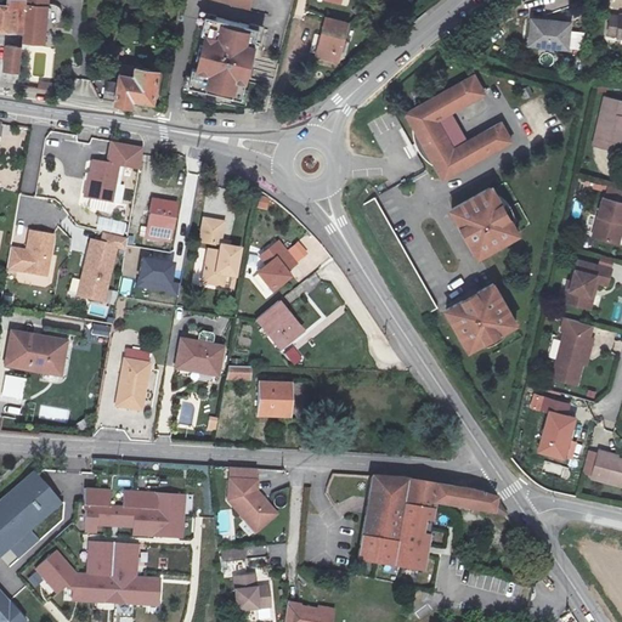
[(0,0),(0,26),(18,28),(21,0),(0,0)]
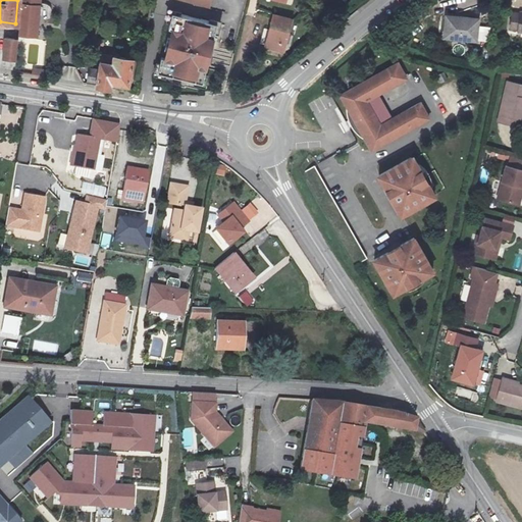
[(21,0),(19,35),(41,38),(44,0),(21,0)]
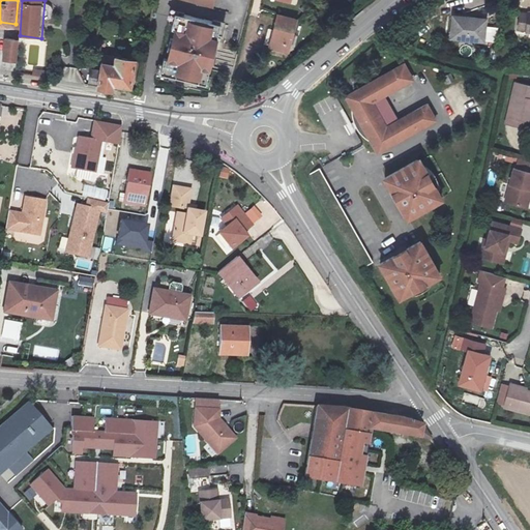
[(529,10),(520,10),(518,30),(529,31),(529,10)]
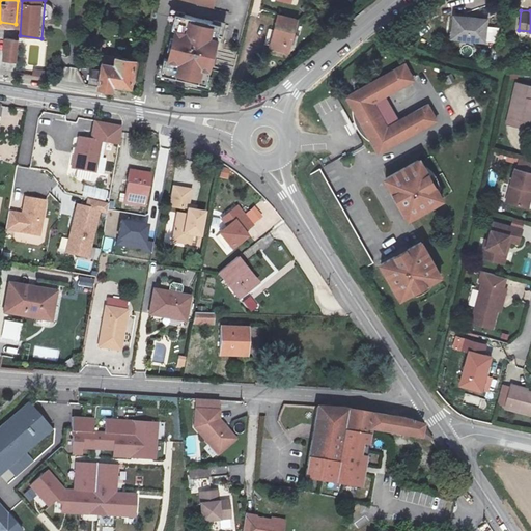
[(289,52),(298,20),(278,15),(271,48),(289,52)]
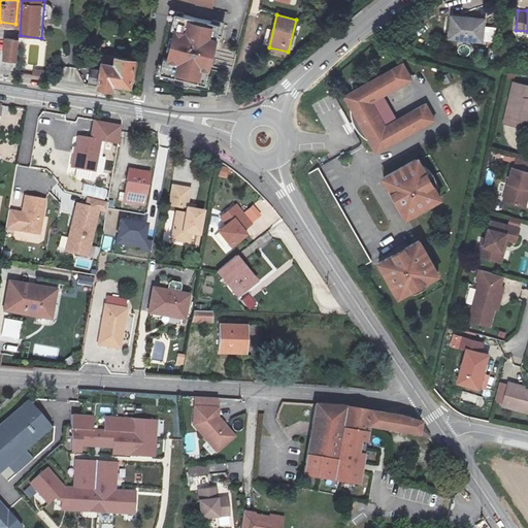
[(483,19),(451,14),(448,37),(480,41),(483,19)]
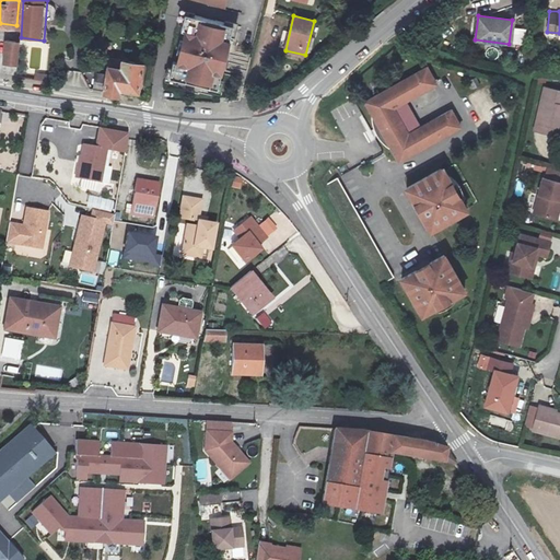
[(185,19),(168,82),(217,95),(233,32),(185,19)]
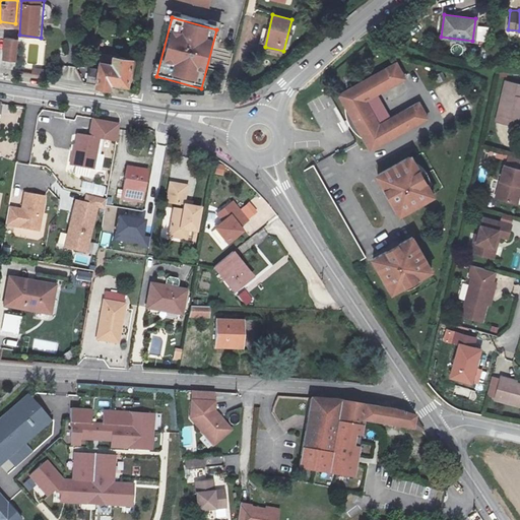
[(19,39),(5,38),(3,60),(17,61),(19,39)]
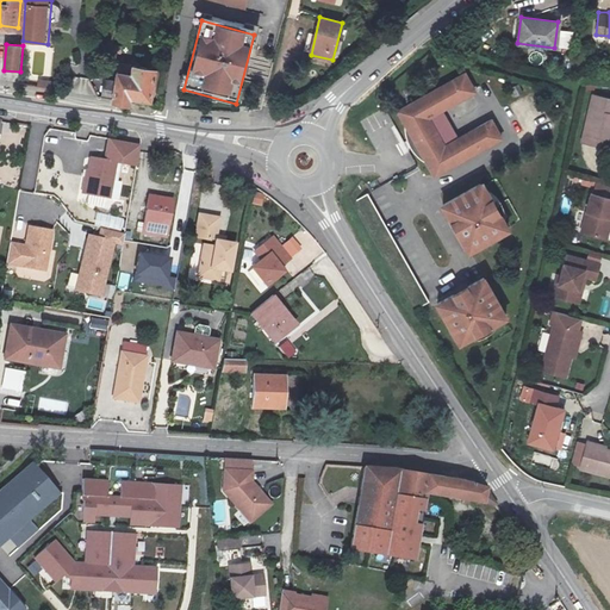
[(111,44),(110,51),(122,54),(123,47),(111,44)]
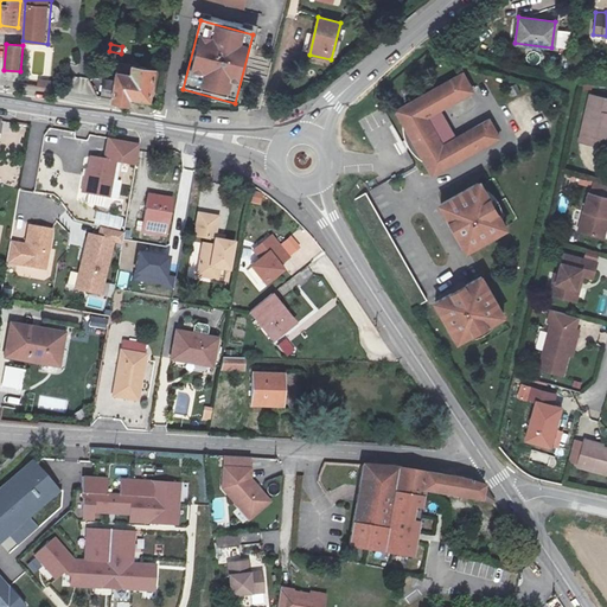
[(101,97),(129,102),(131,96),(151,100),(155,69),(120,63),(116,82),(104,80),(101,97)]
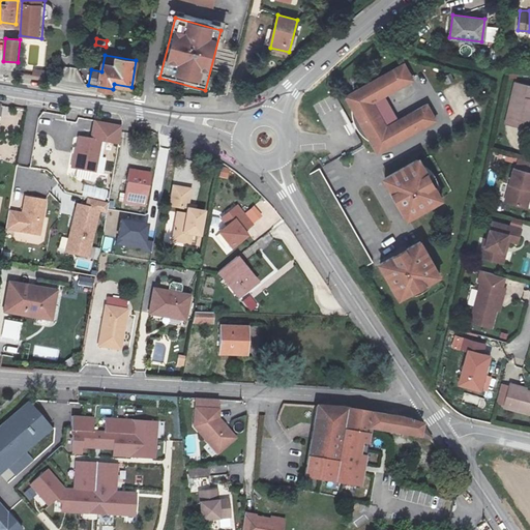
[(416,81),(406,62),(346,96),(353,111),(354,117),(355,122),(357,127),(360,131),(363,137),(367,140),(371,141),(379,155),(440,121),(430,104),(389,126),(376,104),(416,81)]
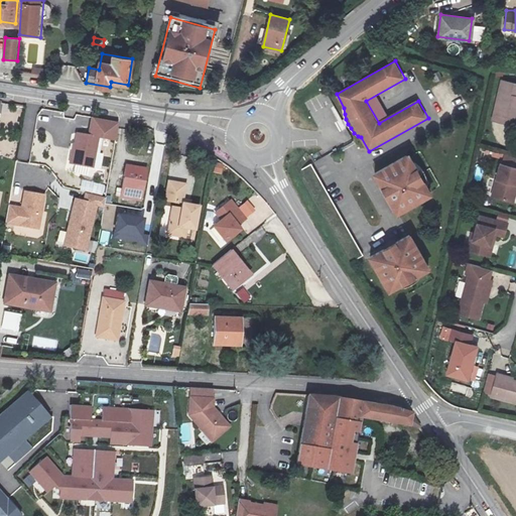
[(493,121),(507,124),(508,117),(515,118),(515,84),(503,81),(493,121)]
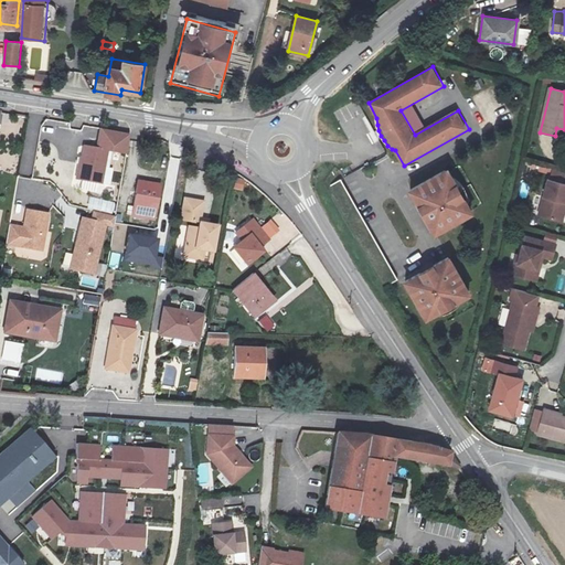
[(98,148),(108,150),(126,152),(129,135),(102,129),(98,148)]
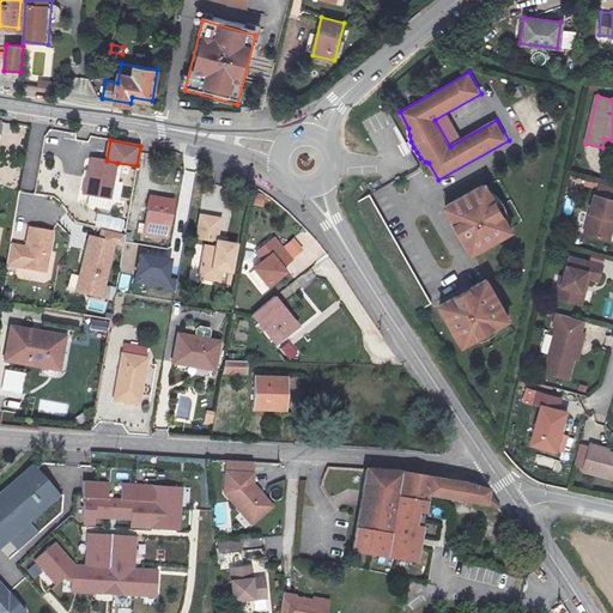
[(111,200),(117,163),(107,161),(92,158),(90,170),(86,170),(82,195),(111,200)]
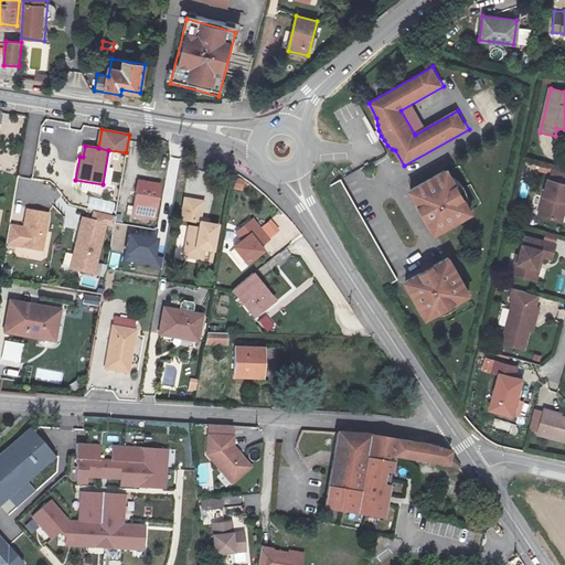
[(448,168),(409,190),(438,237),(476,215),(448,168)]
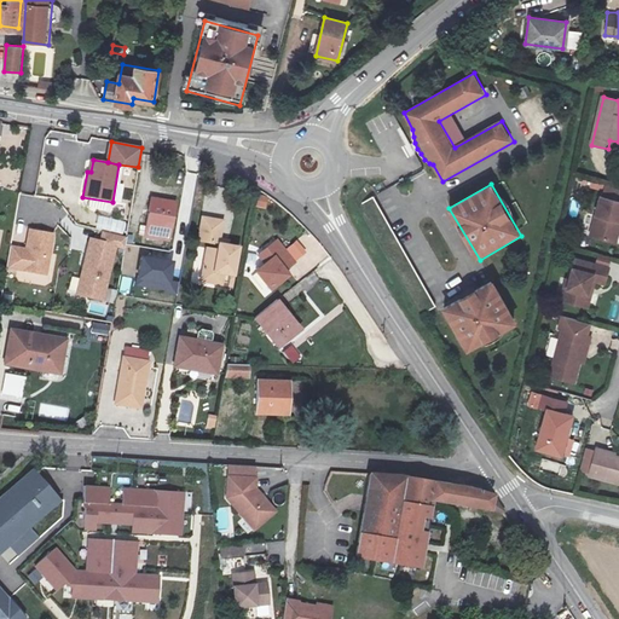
[(174,236),(180,200),(156,196),(150,232),(174,236)]
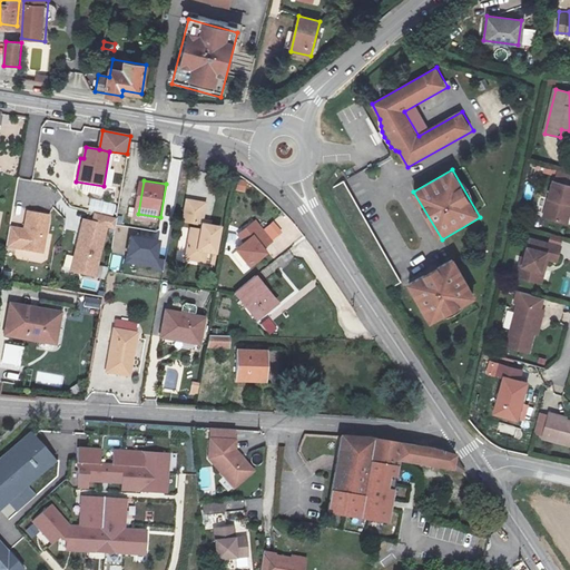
[(569,205),(569,204),(569,185),(554,182),(544,217),(564,223),(569,205)]
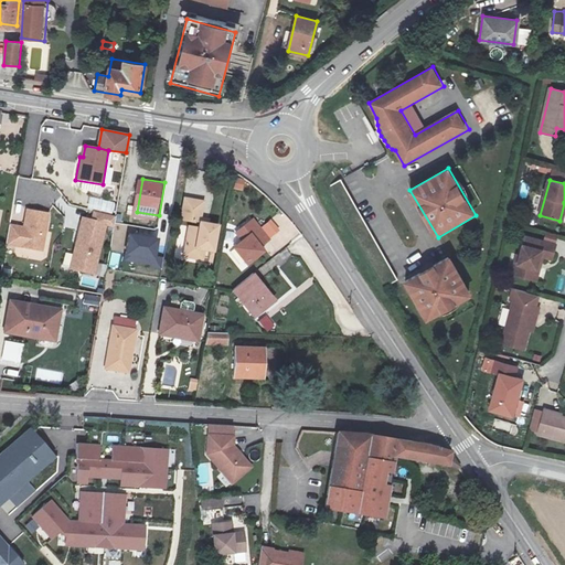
[(521,182),(520,196),(526,198),(529,182),(521,182)]
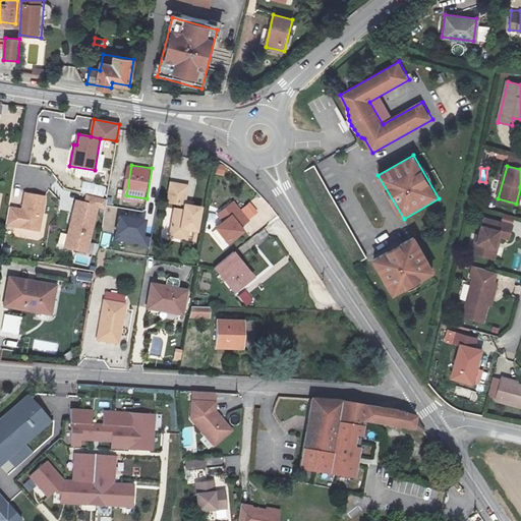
[(190,186),(170,182),(166,205),(183,208),(182,211),(174,209),(169,238),(189,242),(191,232),(197,234),(201,209),(193,207),(194,203),(187,201),(190,186)]
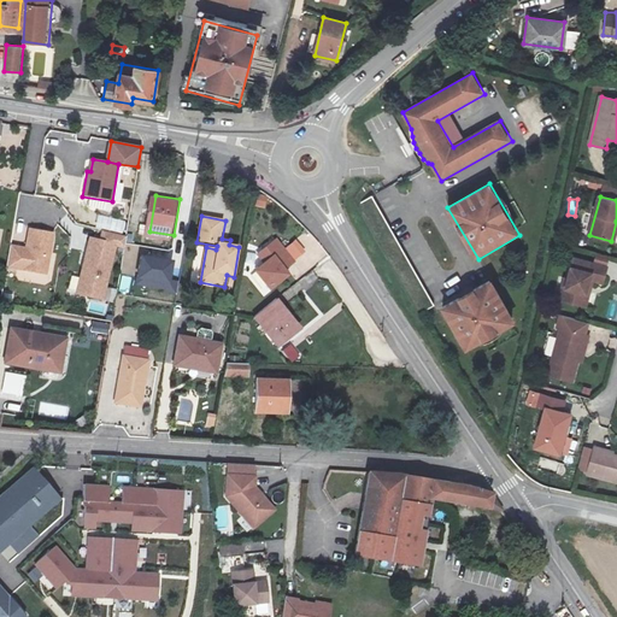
[(101,218),(100,229),(123,230),(124,219),(101,218)]
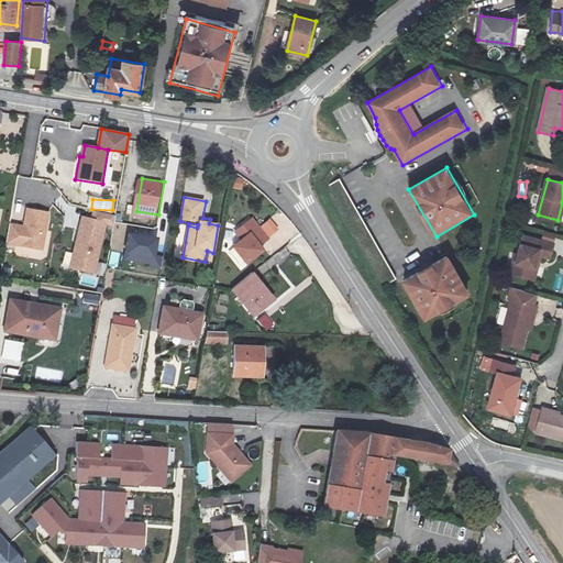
[(52,211),(25,207),(23,224),(9,222),(6,245),(43,251),(52,211)]
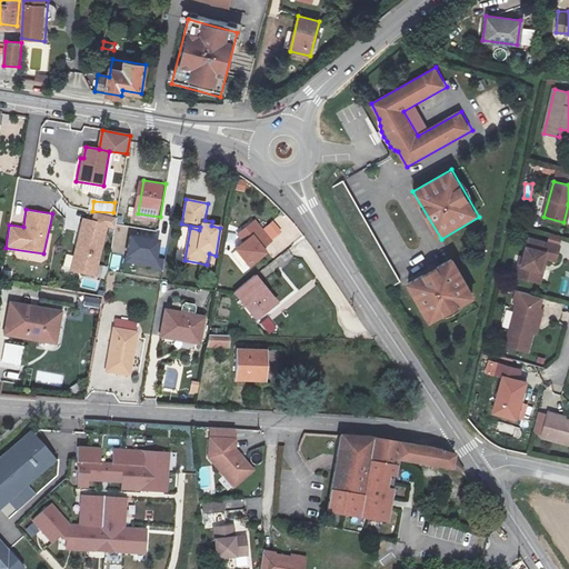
[(108,225),(82,218),(69,271),(96,279),(108,225)]
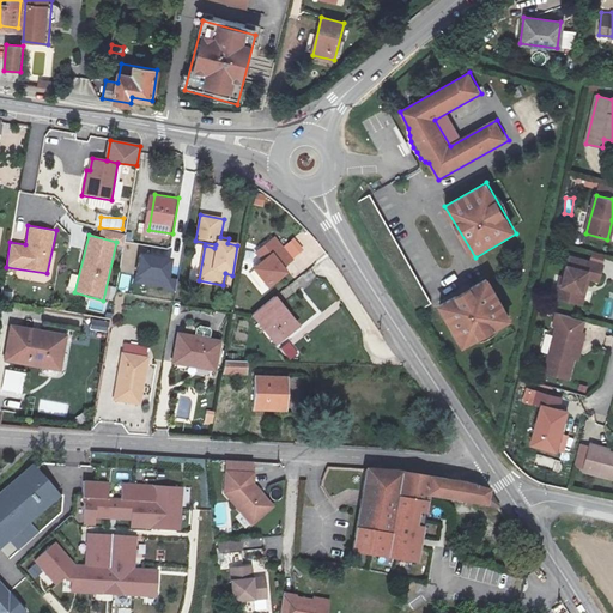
[(289,259),(272,237),(253,253),(259,261),(250,268),(263,286),(281,271),(278,267),(289,259)]
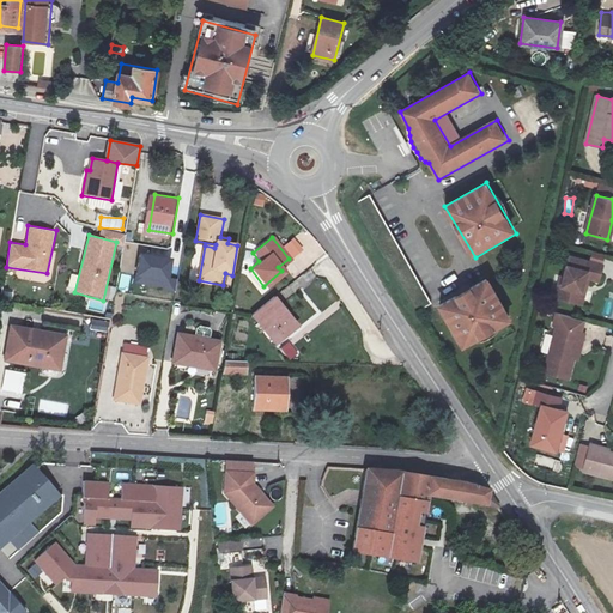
[(174,259),(139,252),(133,284),(168,290),(174,259)]
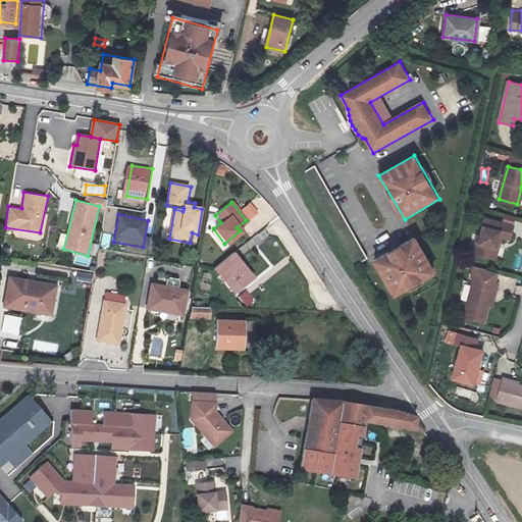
[(474,254),(493,259),(499,238),(502,238),(511,240),(514,226),(486,219),(480,241),(478,247),(475,247),(474,254)]
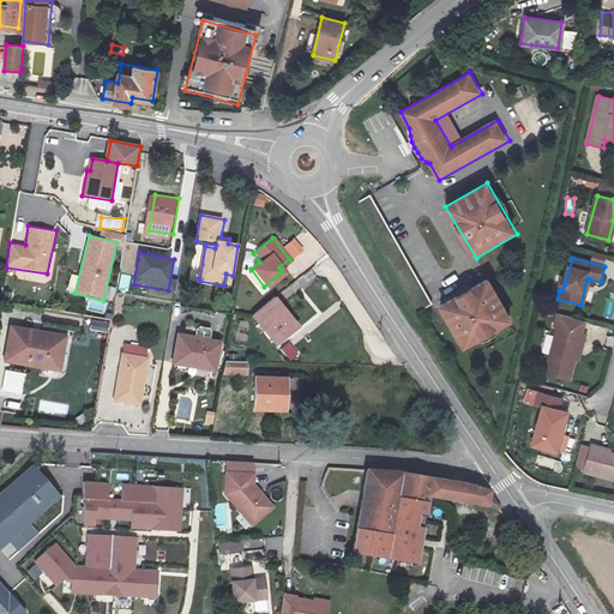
[(488,278),(441,306),(465,348),(512,321),(488,278)]
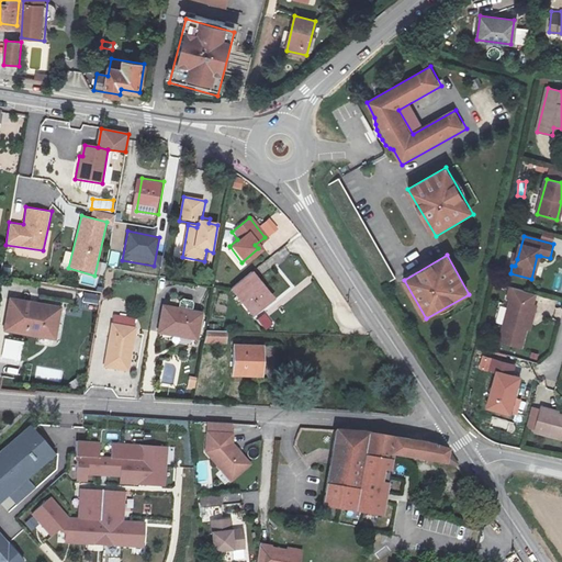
[(232,288),(250,312),(269,299),(256,281),(258,280),(251,271),(232,288)]
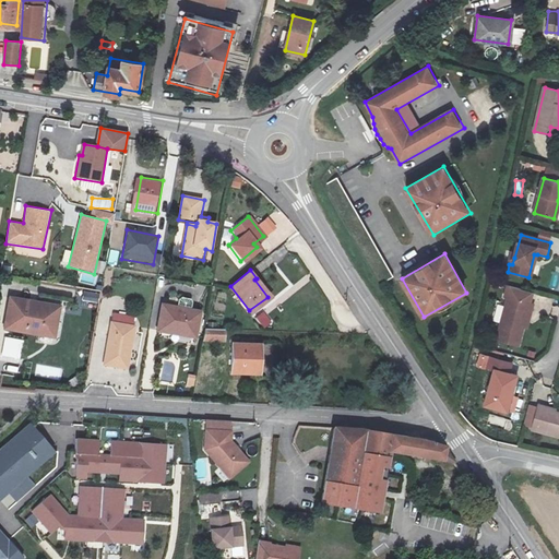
[(272,297),(257,278),(254,280),(268,297),(249,310),(252,313),(261,307),(260,306),(272,297)]
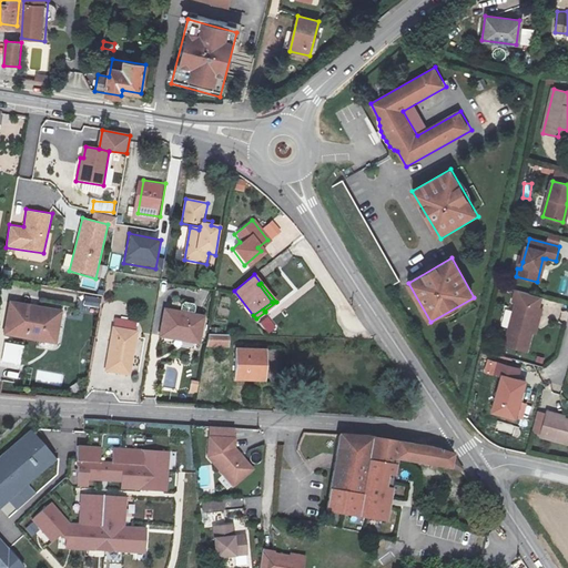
[(102,307),(101,296),(80,298),(81,310),(102,307)]
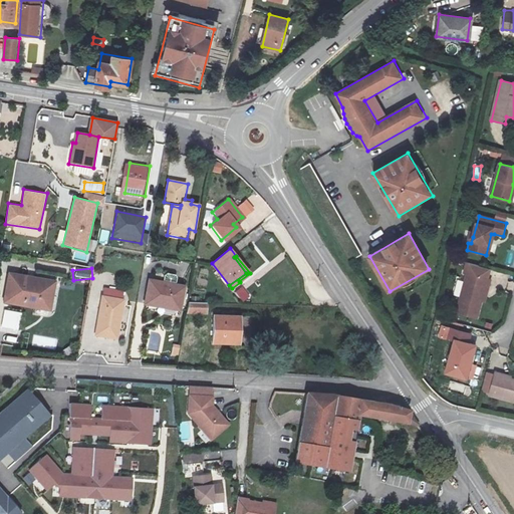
[(478,318),(483,301),(486,288),(489,288),(491,280),(468,274),(457,313),(478,318)]
